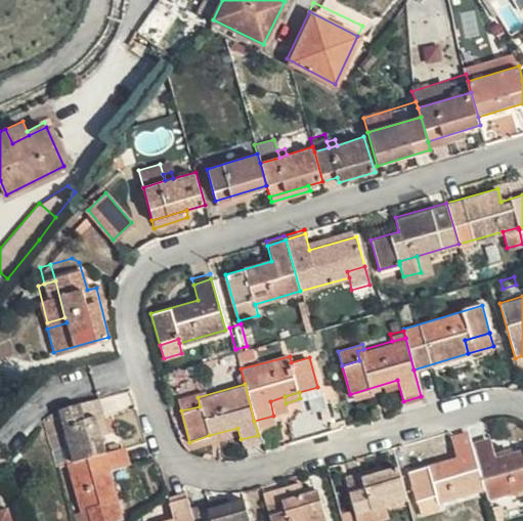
[(200,406),(198,397),(195,394),(177,399),(181,410),(200,406)]
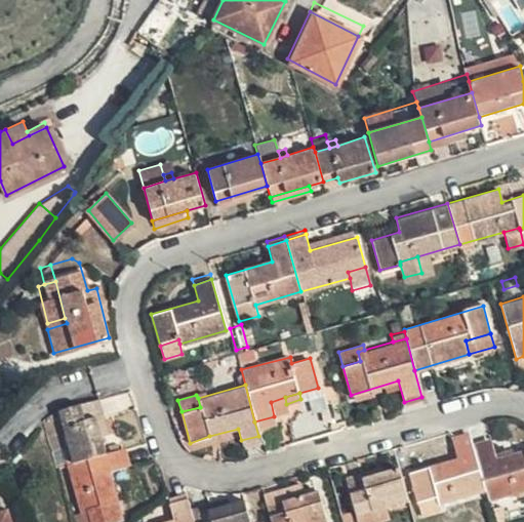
[(98,397),(97,398),(91,399),(101,435),(108,432),(98,397)]
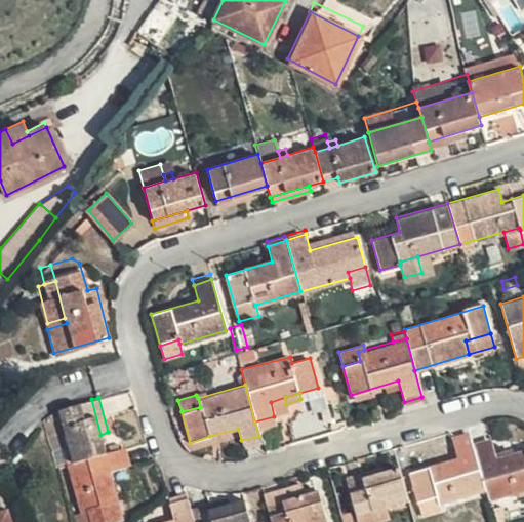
[(286,404),(285,397),(271,402),(274,416),(289,412),(286,404)]
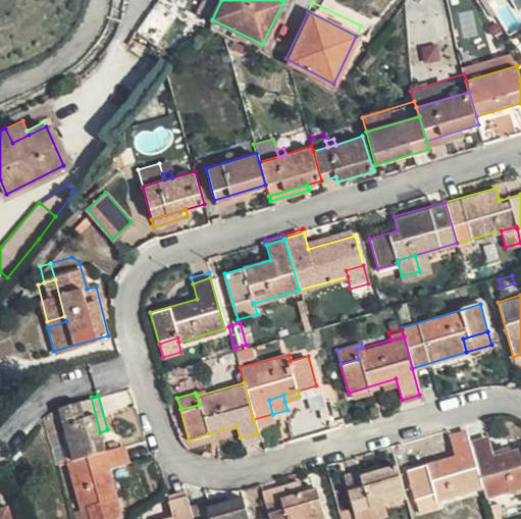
[(402,400),(404,406),(421,401),(419,395),(402,400)]
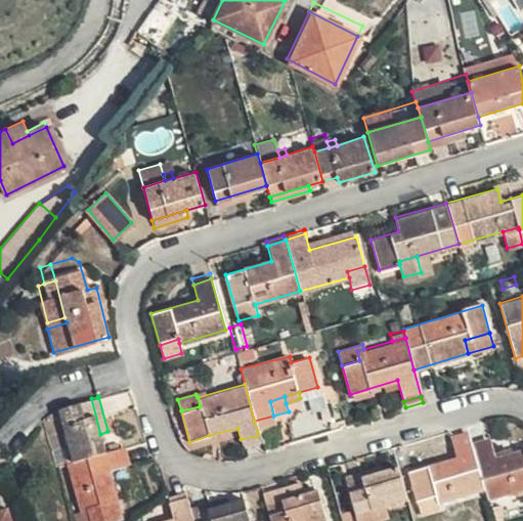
[(100,434),(91,398),(58,407),(72,460),(104,450),(100,434)]
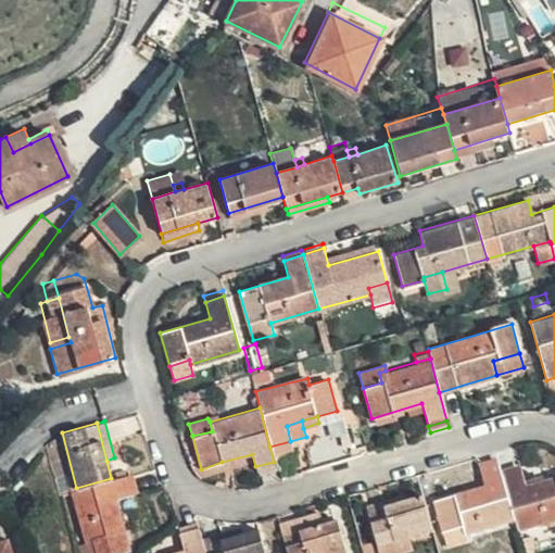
[(499,461),(496,455),(478,461),(479,466),(499,461)]
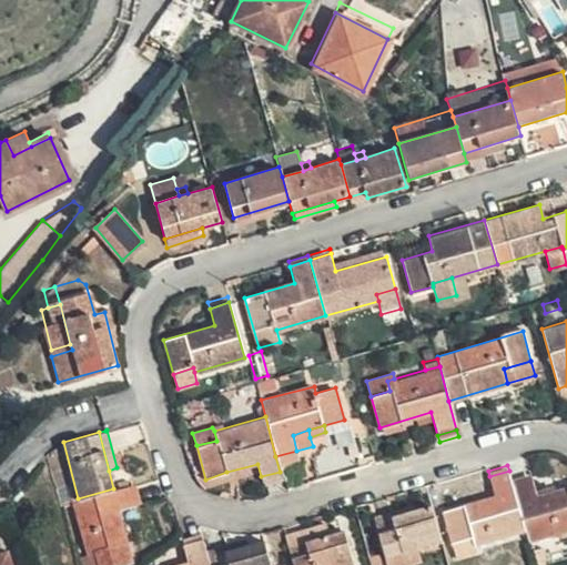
[(509,471),(489,476),(494,495),(443,510),(453,543),(473,538),(474,543),(526,528),(513,484),(512,478),(509,471)]
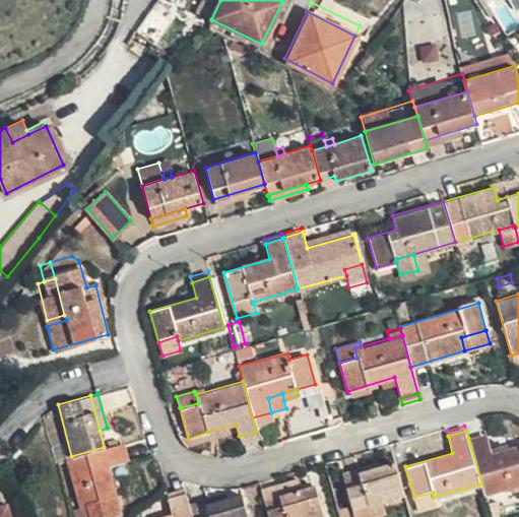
[(209,439),(207,432),(188,439),(190,444),(209,439)]
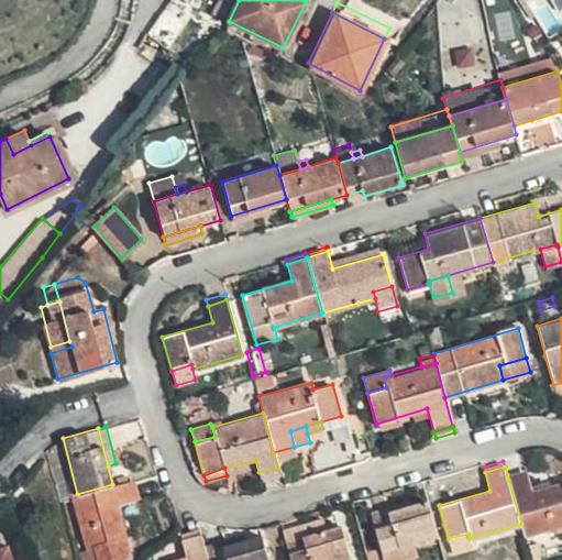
[(260,478),(278,472),(277,468),(259,472),(260,478)]
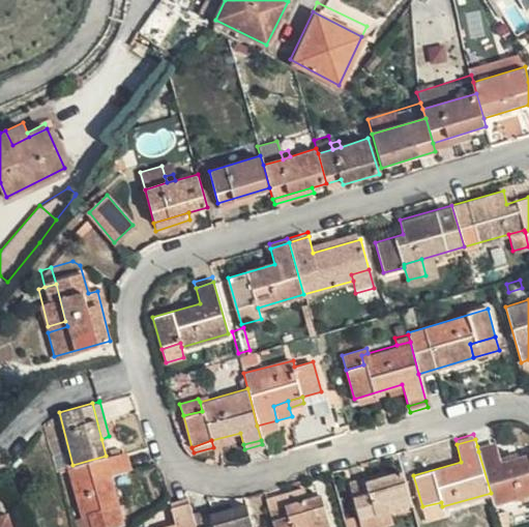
[(478,451),(495,446),(494,442),(477,446),(478,451)]
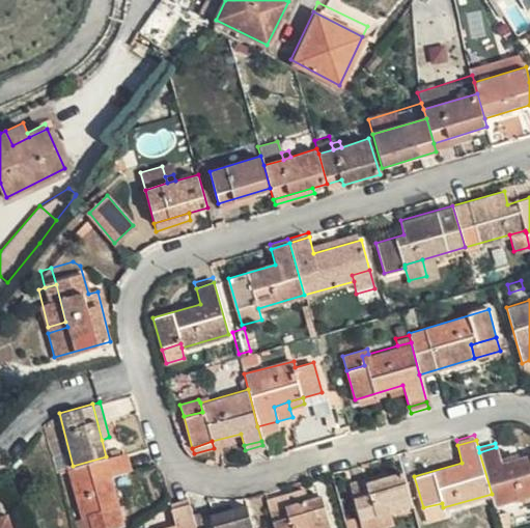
[(492,494),(495,505),(529,495),(529,454),(500,463),(496,447),(479,452),(492,494)]
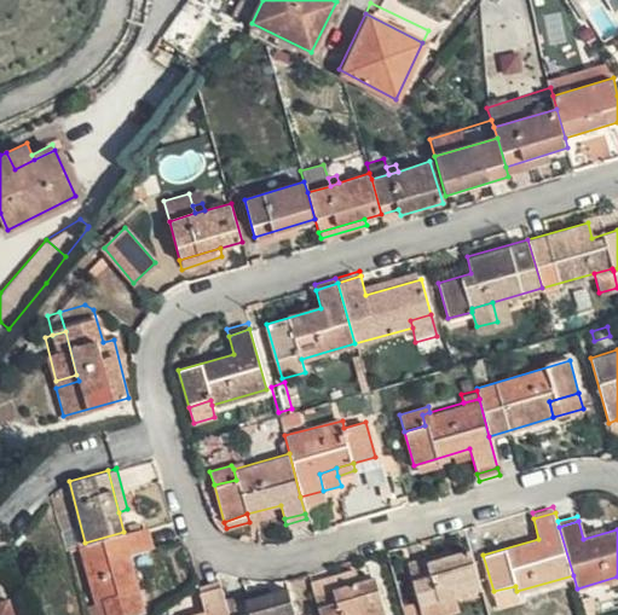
[(154,547),(146,524),(142,527),(146,549),(154,547)]
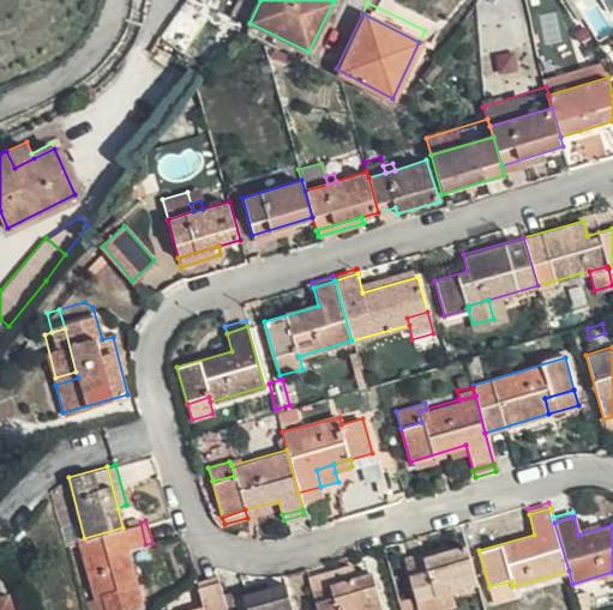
[(122,527),(84,538),(77,541),(92,596),(114,590),(119,609),(136,609),(140,609),(143,605),(127,549),(145,544),(140,523),(122,527)]
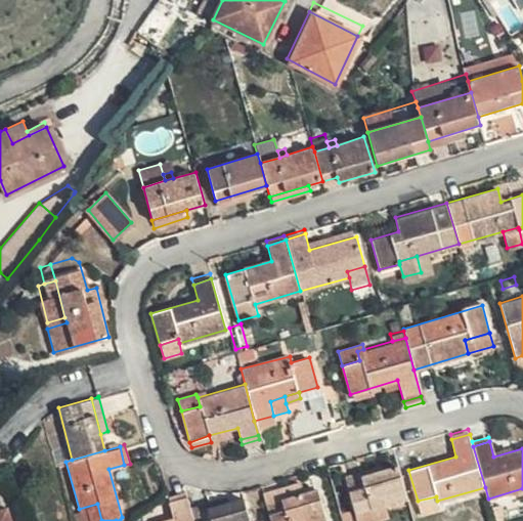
[(346,481),(379,472),(377,466),(344,475),(346,481)]
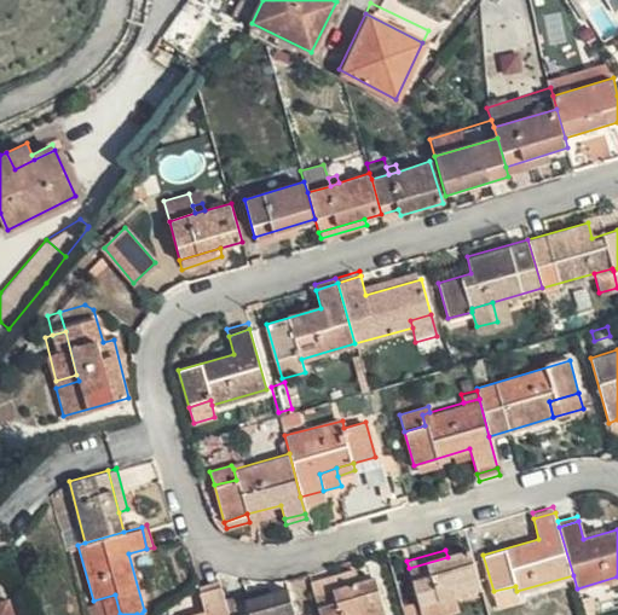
[(454,596),(481,589),(471,551),(448,557),(409,568),(420,605),(454,596)]
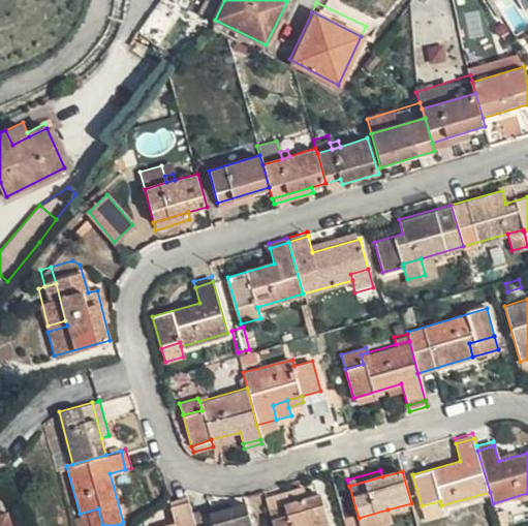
[(303,486),(266,496),(272,519),(286,514),(285,504),(306,498),(303,486)]
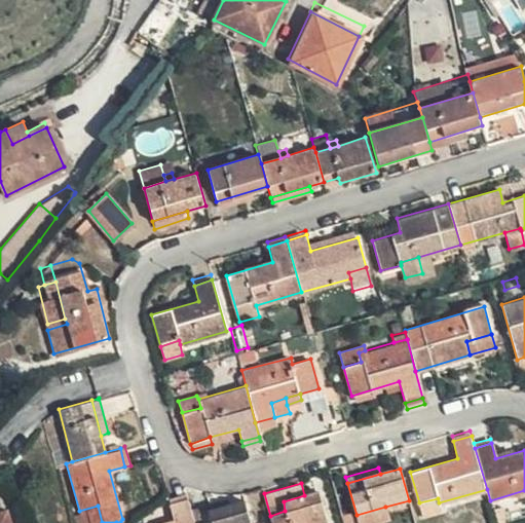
[(270,516),(272,522),(327,522),(319,491),(304,495),(284,501),(285,511),(270,516)]
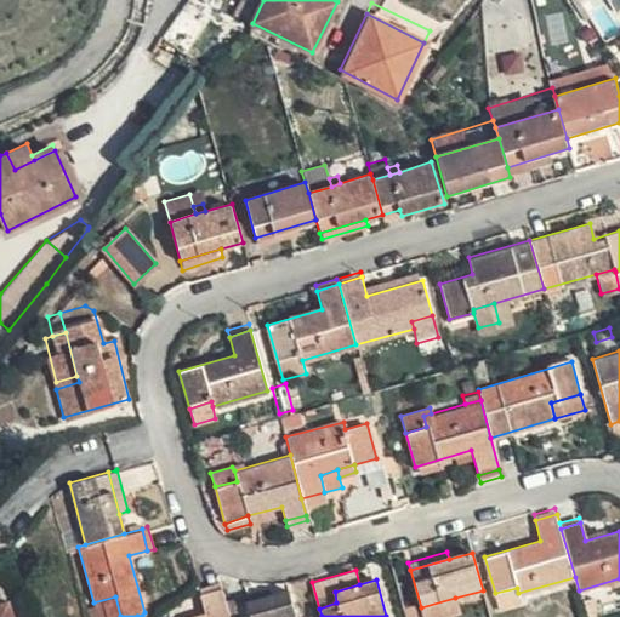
[(199,587),(200,593),(221,587),(220,581),(199,587)]
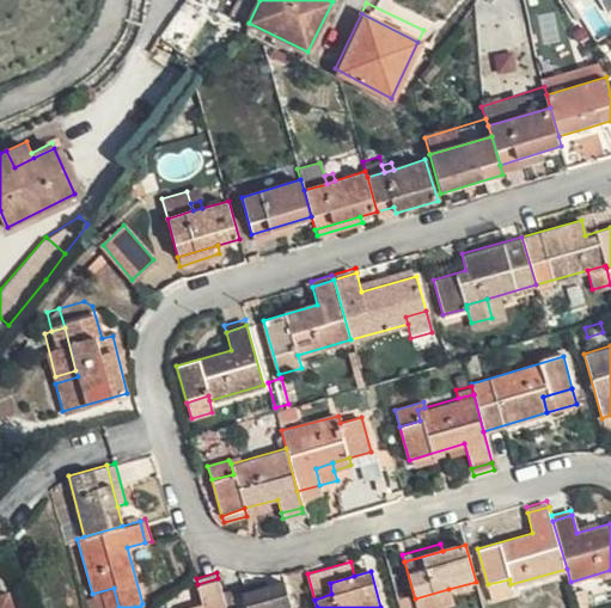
[(226,607),(224,600),(221,590),(218,578),(197,584),(196,584),(202,605),(187,607),(226,607)]
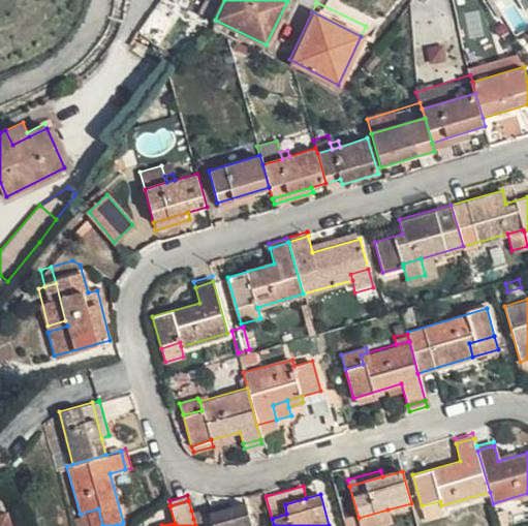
[(193,519),(228,508),(226,501),(191,511),(193,519)]
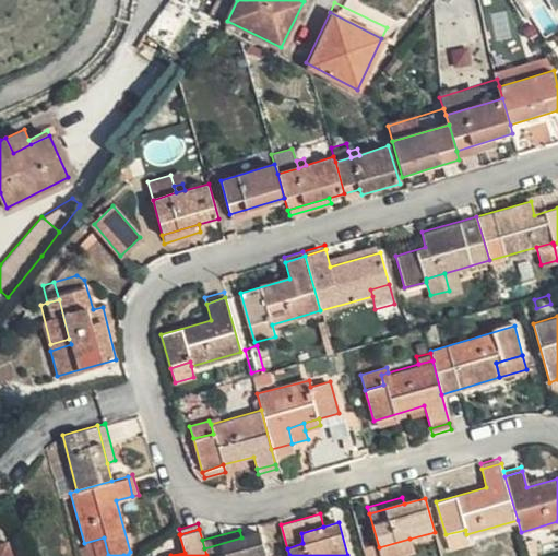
[(465,530),(446,534),(450,546),(469,542),(466,534),(465,530)]
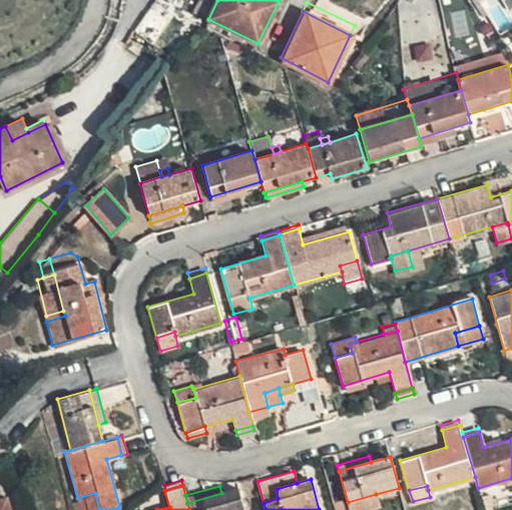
[(189,509),(243,509),(238,488),(221,493),(187,503),(189,509)]
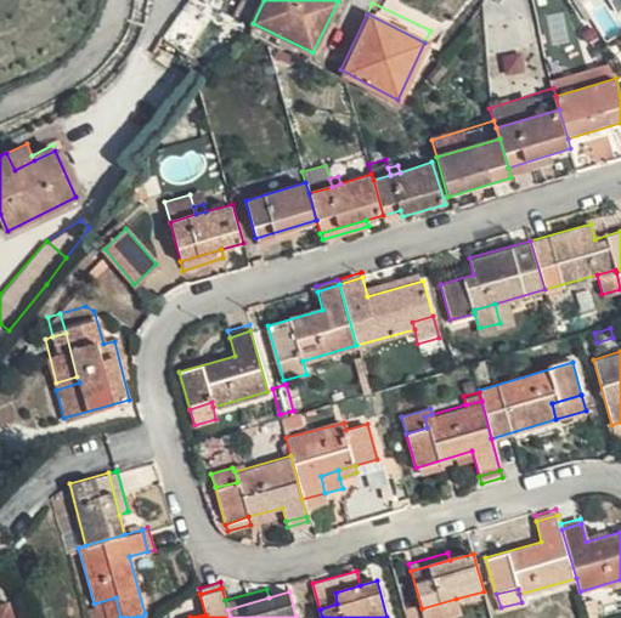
[(85,617),(120,617),(116,597),(94,604),(84,606),(85,617)]
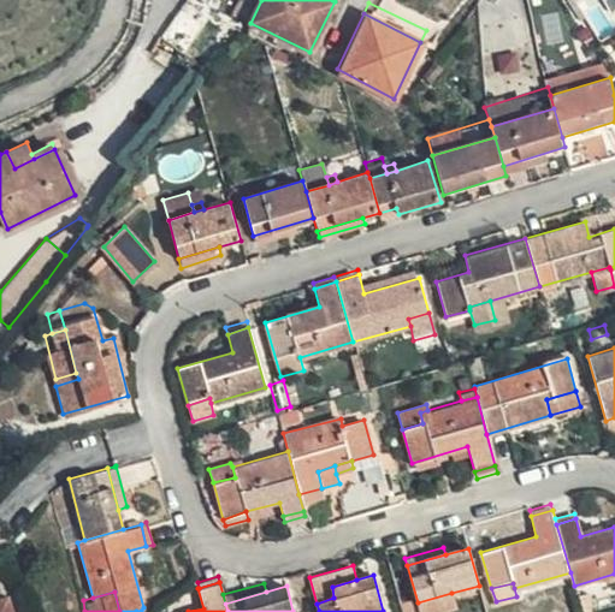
[(438,611),(455,608),(451,593),(418,602),(419,611),(438,611)]
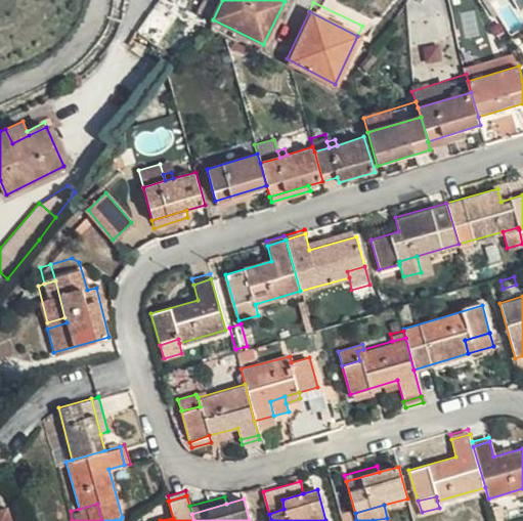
[(8,520),(5,510),(0,511),(0,520),(8,520)]
